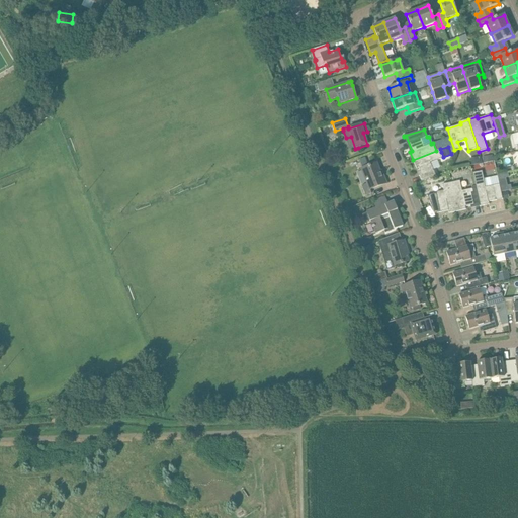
[(436,151),(413,160),(416,169),(419,168),(422,175),(419,176),(421,182),(436,176),(431,163),(444,158),(443,157),(441,152),(440,149),(436,151)]
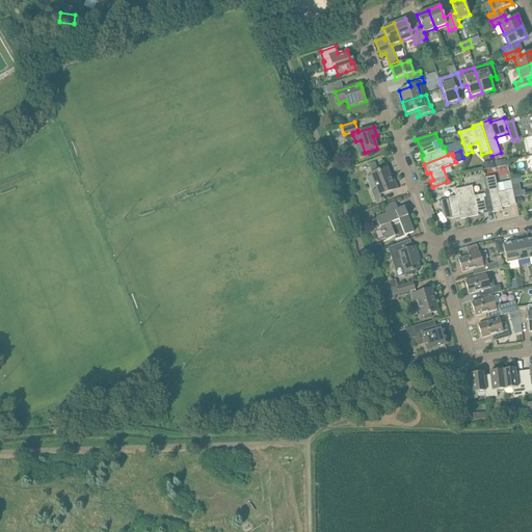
[(505,159),(495,161),(497,167),(507,165),(505,159)]
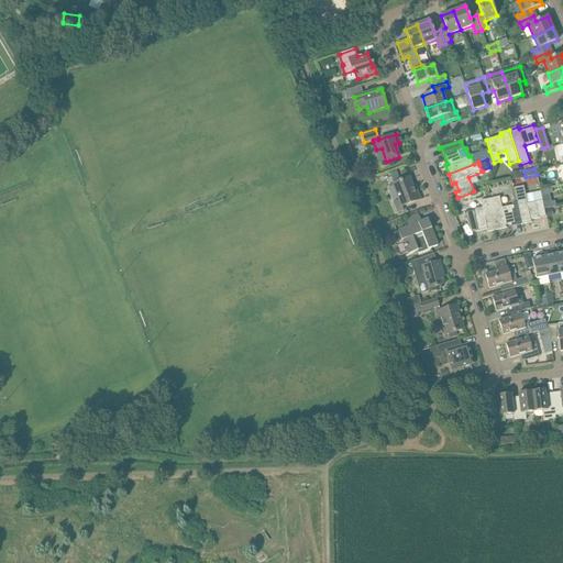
[(397,172),(390,174),(394,184),(400,181),(397,172)]
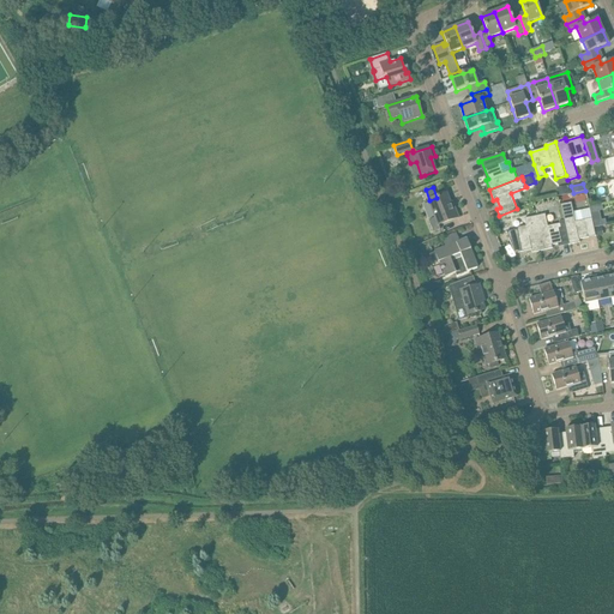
[(569,187),(557,190),(559,197),(570,194),(569,187)]
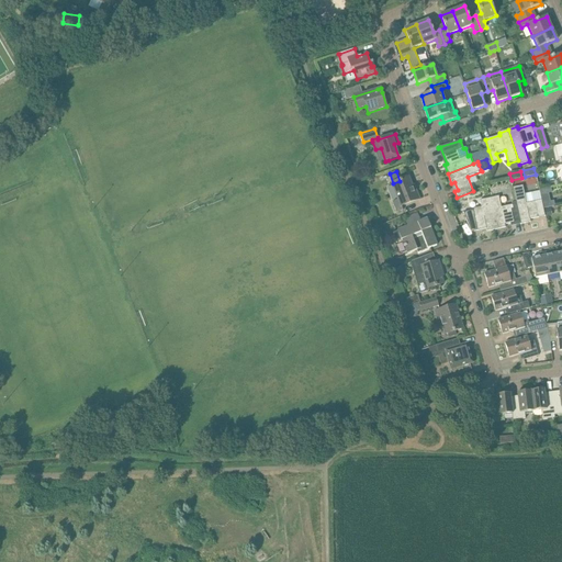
[(419,200),(415,189),(413,190),(408,178),(400,181),(393,183),(392,184),(398,200),(392,202),(396,213),(403,211),(402,206),(419,200)]
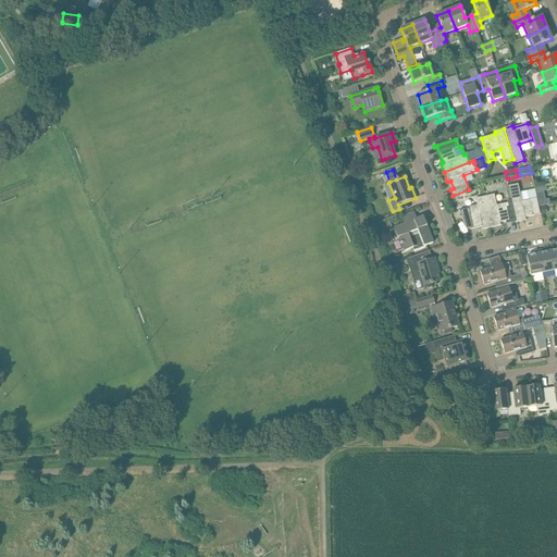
[(508,186),(511,200),(514,210),(516,222),(525,220),(525,218),(541,214),(536,198),(522,201),(518,184),(508,186)]
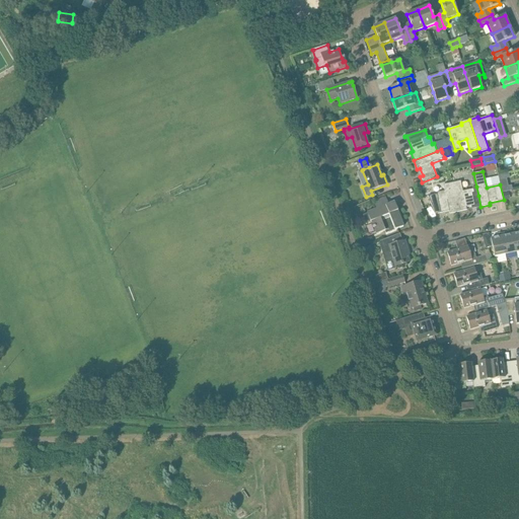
[(455,182),(452,182),(458,212),(467,210),(466,208),(474,206),(472,197),(474,196),(473,190),(463,192),(461,181),(455,182)]
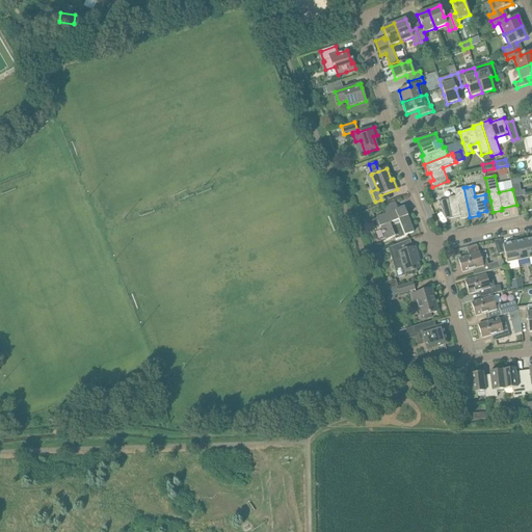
[(448,198),(439,201),(446,220),(460,217),(461,219),(470,217),(463,187),(454,189),(456,197),(448,198)]
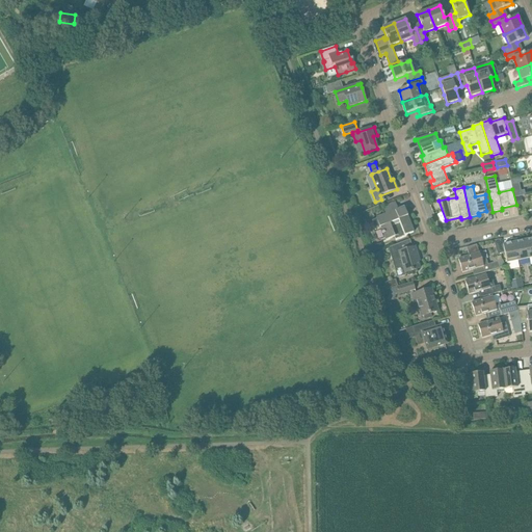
[(408,224),(405,218),(408,217),(404,208),(376,218),(376,219),(372,221),(375,230),(380,228),(386,240),(395,237),(396,240),(414,233),(410,223),(408,224)]
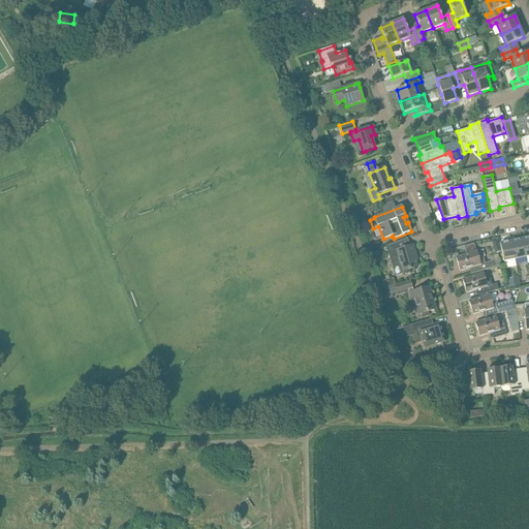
[(515,238),(510,239),(516,259),(526,257),(522,239),(516,241),(515,238)]
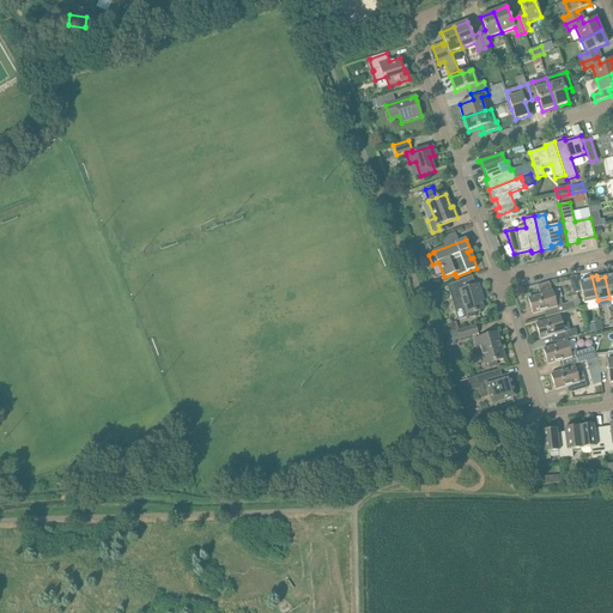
[(598,301),(592,277),(587,277),(588,280),(580,283),(582,295),(584,303),(598,301)]
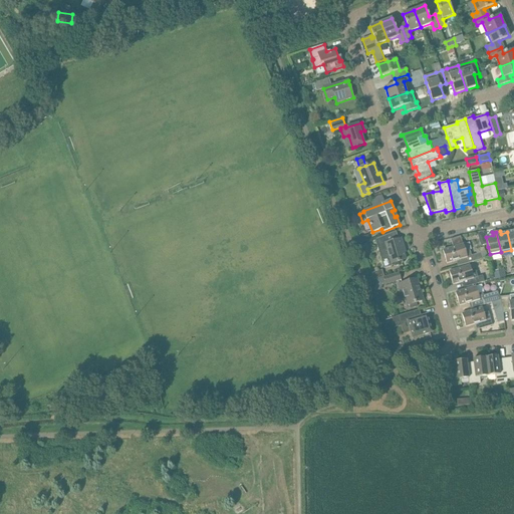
[(375,240),(381,260),(383,268),(393,265),(392,264),(406,260),(404,253),(406,252),(402,239),(390,243),(387,235),(375,240)]
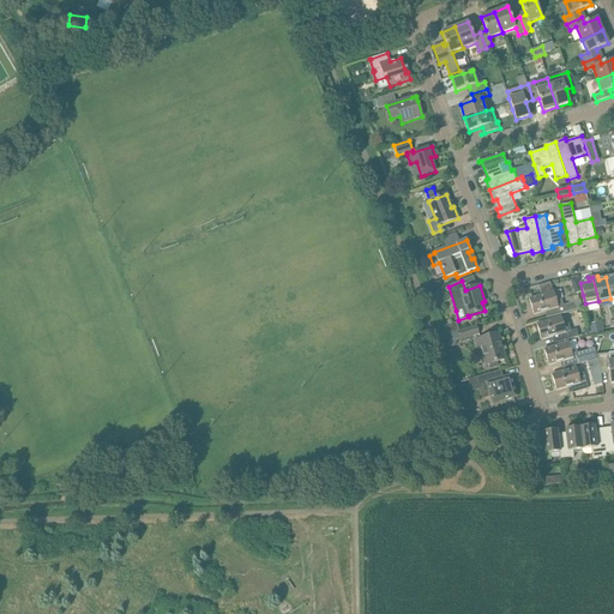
[(555,300),(553,292),(551,283),(539,287),(541,295),(529,299),(534,315),(546,312),(547,311),(549,318),(582,308),(579,301),(564,305),(561,299),(555,300)]
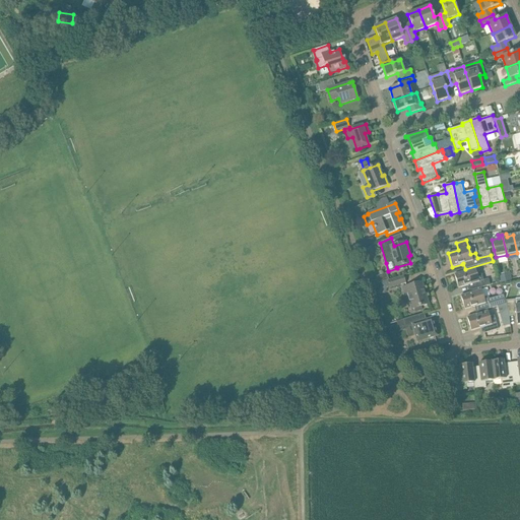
[(377,252),(376,247),(375,245),(366,249),(369,255),(377,252)]
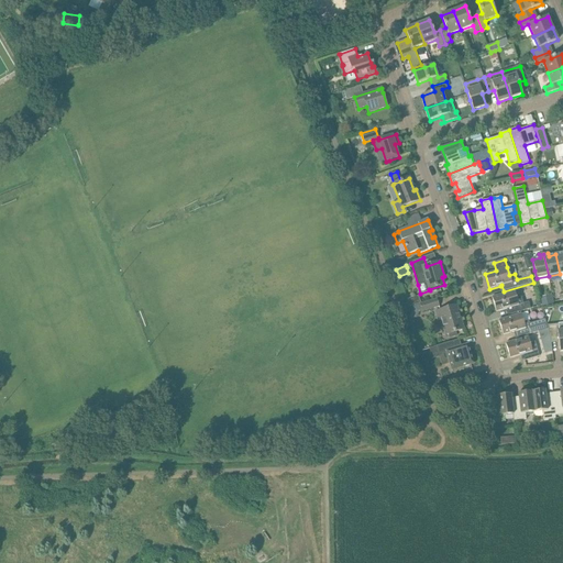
[(507,309),(509,308),(510,315),(529,309),(527,302),(523,304),(521,297),(517,298),(515,290),(492,297),(496,312),(507,309)]
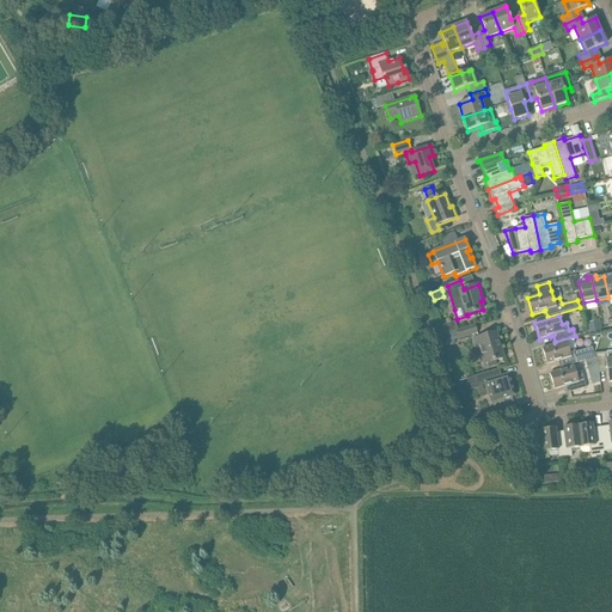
[(600,320),(588,323),(591,335),(603,331),(600,320)]
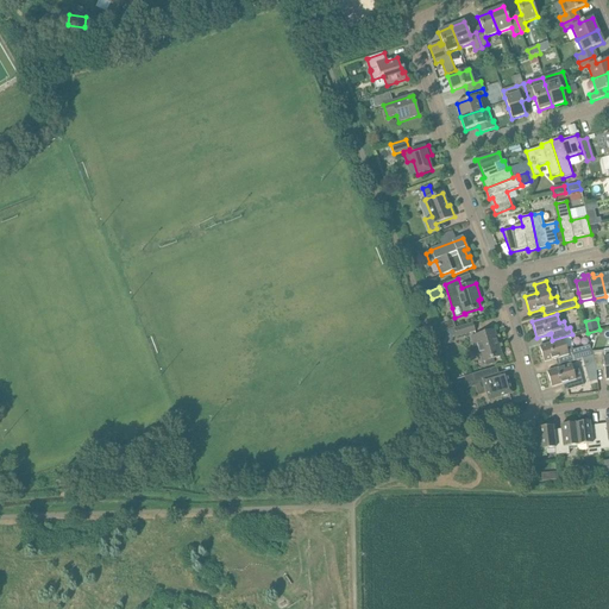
[(449,331),(443,344),(452,344),(454,338),(475,332),(472,324),(449,331)]
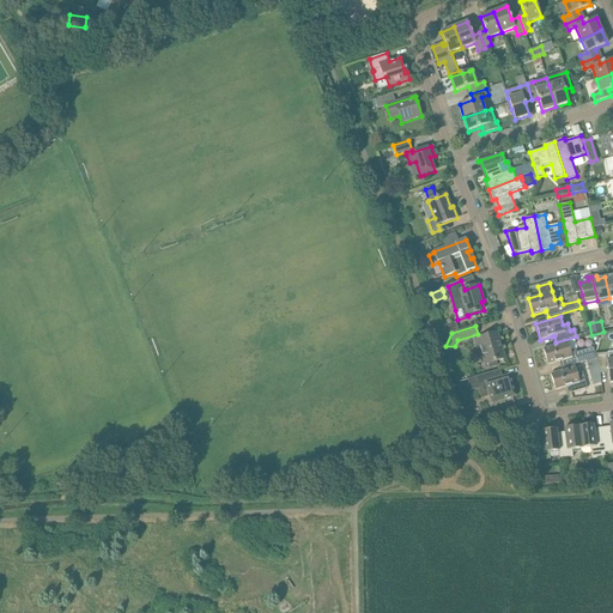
[(486,337),(478,339),(480,349),(485,364),(493,362),(505,359),(497,333),(486,337)]
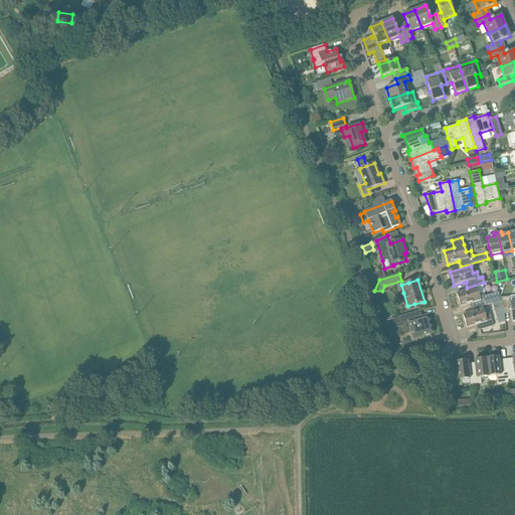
[(474,309),(501,301),(501,298),(499,292),(485,296),(484,293),(479,295),(477,287),(457,293),(461,307),(472,303),(474,309)]
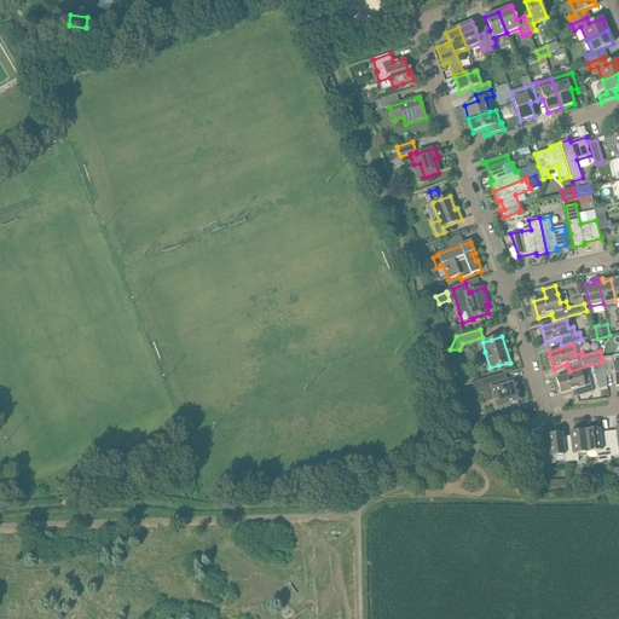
[(602,358),(602,362),(606,374),(614,374),(615,387),(618,386),(618,363),(614,364),(614,357),(602,358)]
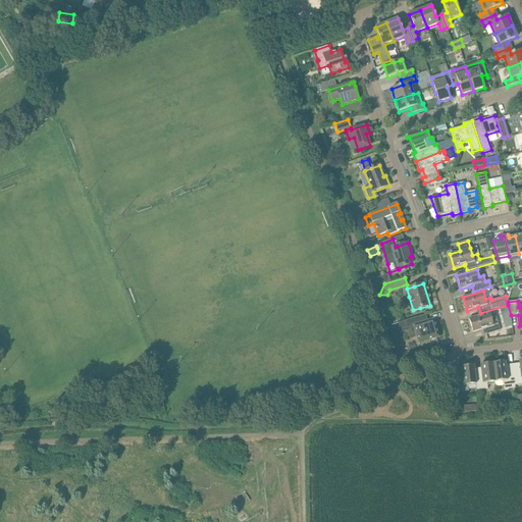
[(489,312),(478,316),(469,319),(473,332),(484,329),(486,334),(500,330),(496,317),(491,318),(489,312)]
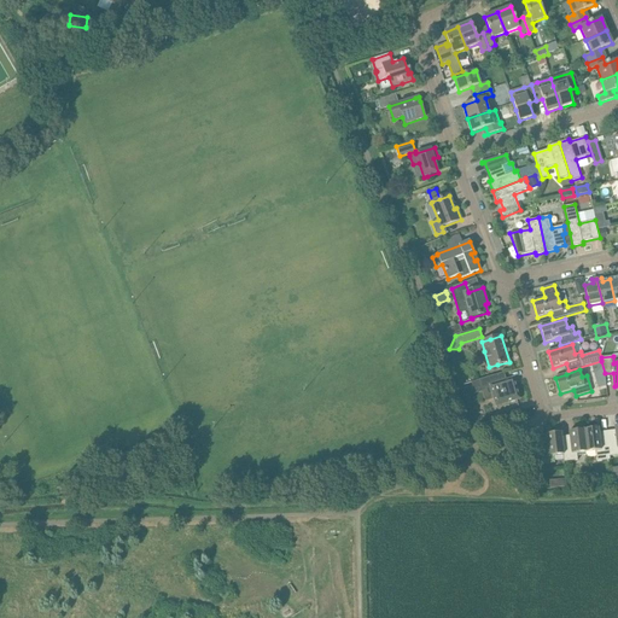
[(479,380),(482,389),(490,386),(496,407),(520,400),(514,378),(506,380),(503,373),(479,380)]
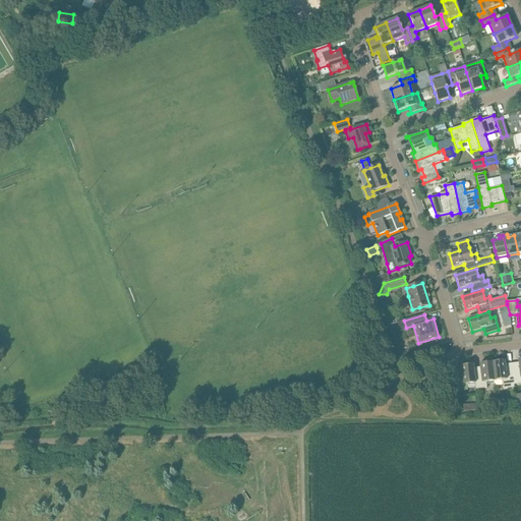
[(510,316),(502,319),(505,328),(511,326),(510,316)]
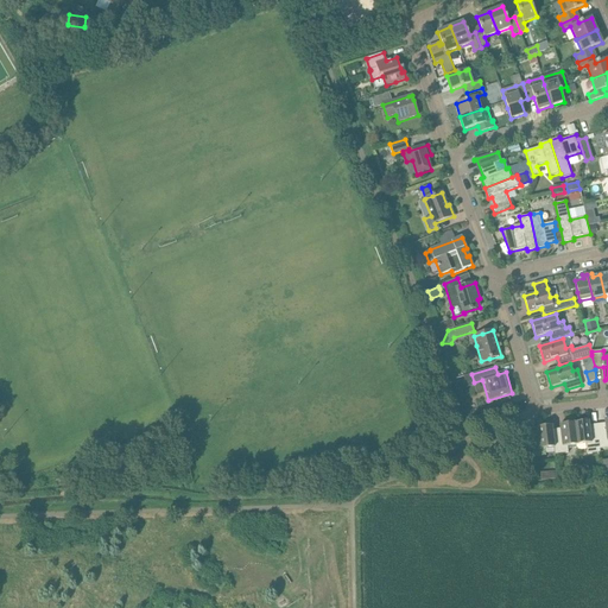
[(606,426),(597,428),(600,449),(607,448),(607,418),(605,419),(606,426)]
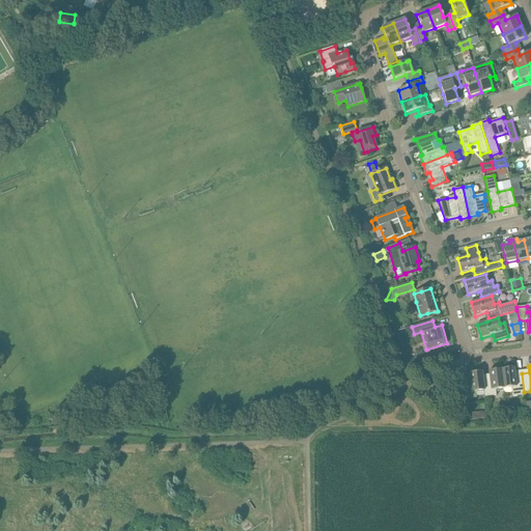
[(524,392),(522,373),(514,373),(514,368),(501,369),(504,391),(511,390),(512,397),(525,396),(524,392)]
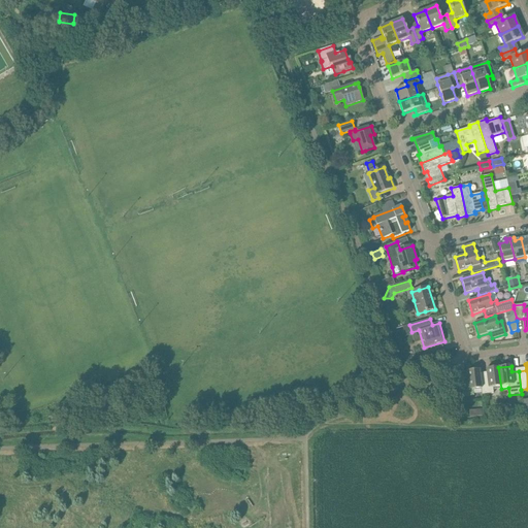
[(487,374),(480,375),(482,391),(482,395),(494,394),(493,390),(501,389),(498,367),(486,369),(487,374)]
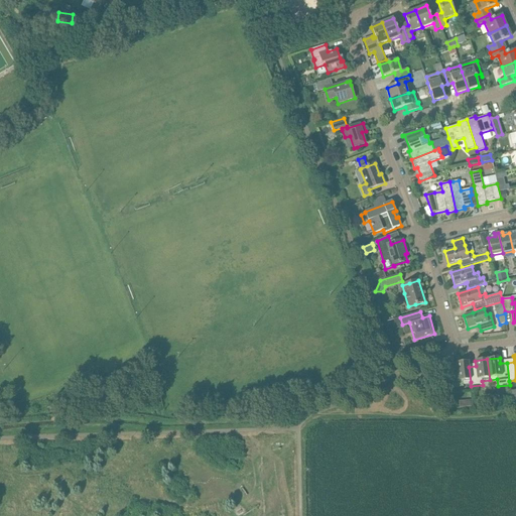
[(469,367),(469,362),(456,363),(457,369),(449,369),(452,388),(464,387),(463,383),(471,382),(469,367)]
